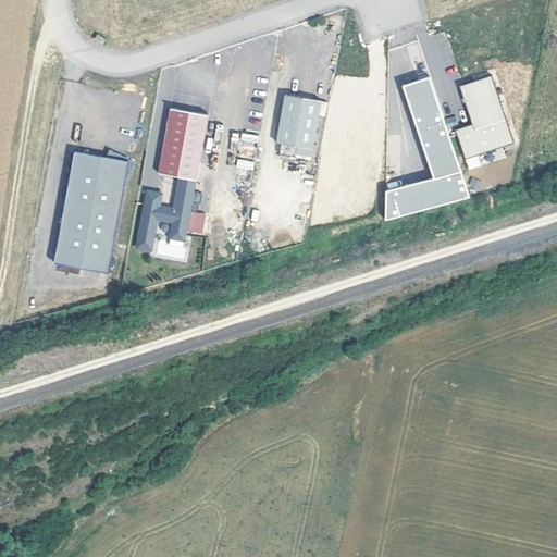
[(97,33),(94,38),(102,44),(106,38),(97,33)]
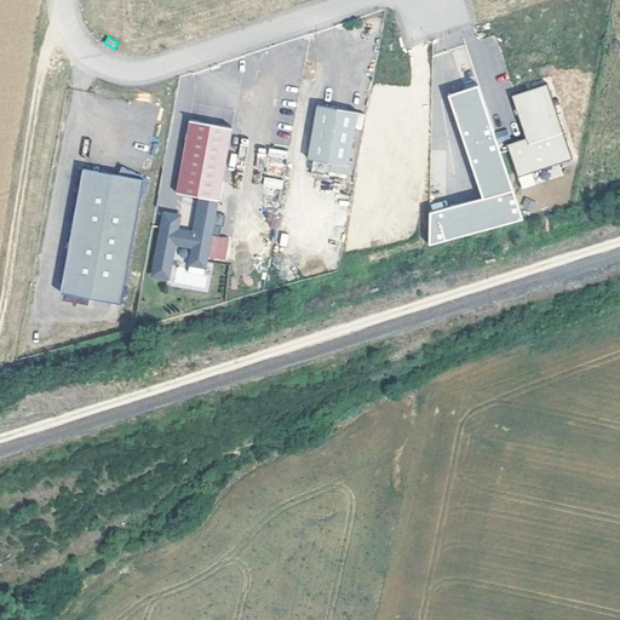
[(478,200),(424,213),(432,245),(518,223),(482,85),(451,93),(478,200)]
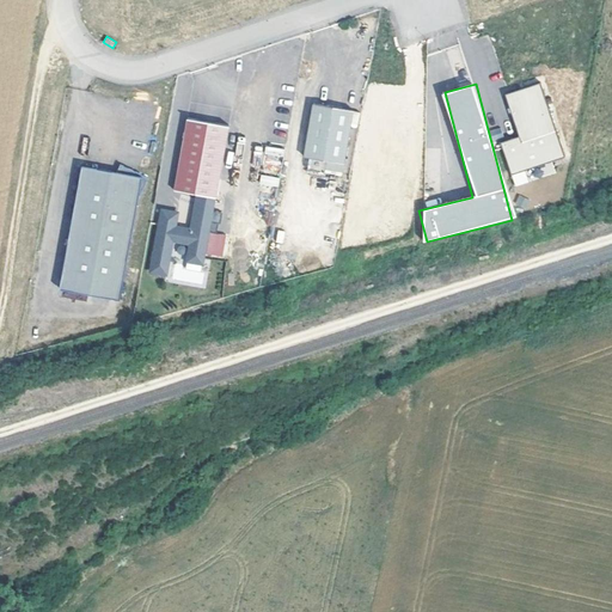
[(542,84),(506,95),(518,138),(501,142),(509,173),(563,158),(542,84)]
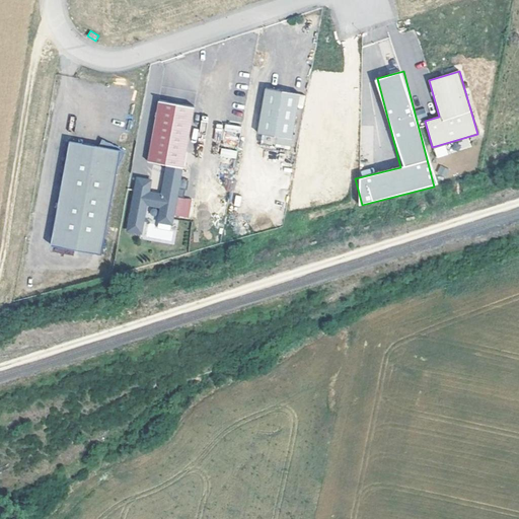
[(264,86),(254,131),(290,137),(298,92),(264,86)]
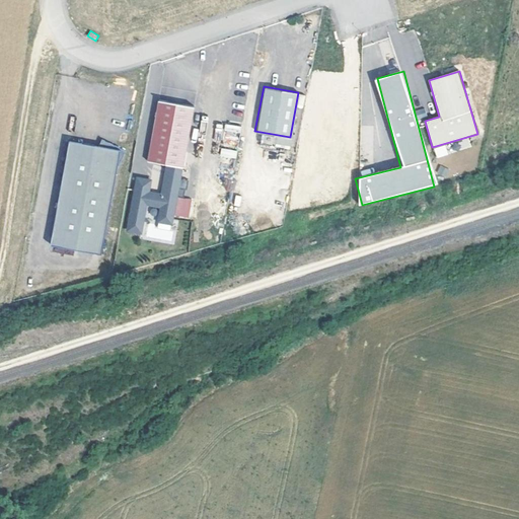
[(158,99),(146,161),(165,164),(160,193),(148,190),(150,178),(137,176),(127,230),(140,232),(145,204),(161,206),(158,221),(171,224),(194,106),(158,99)]
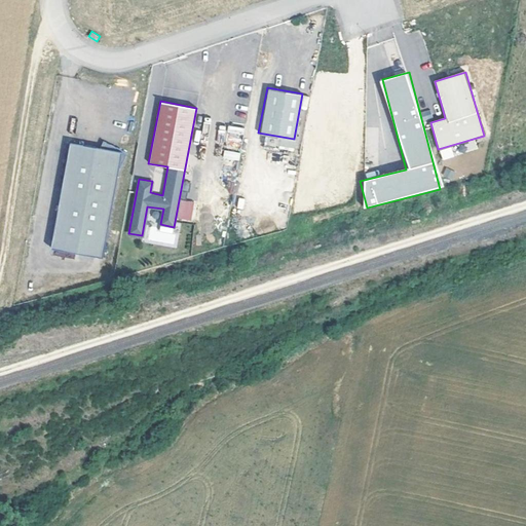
[(278,146),(279,138),(265,137),(265,145),(278,146)]
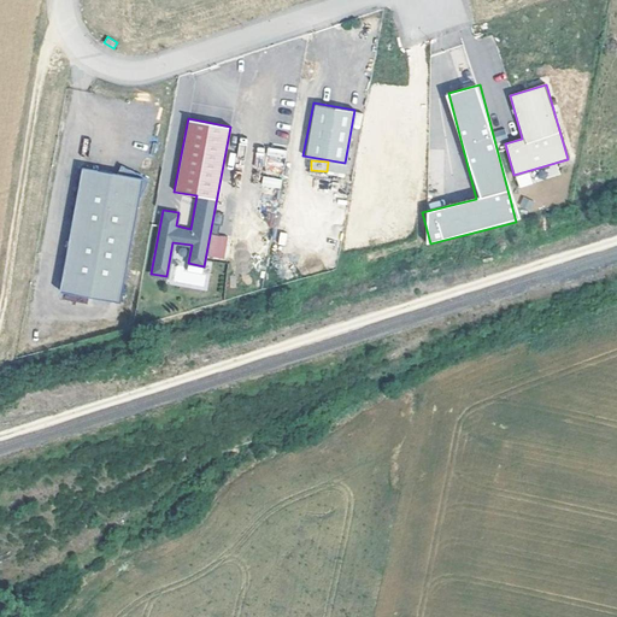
[(112,187),(140,199),(151,176),(122,163),(119,171),(112,187)]
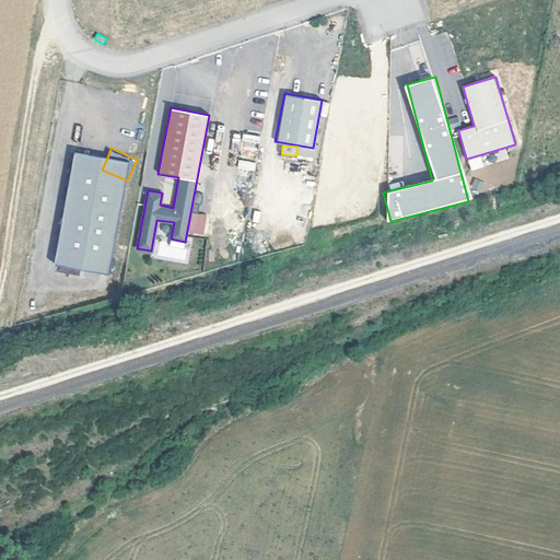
[(58,263),(112,271),(127,181),(102,170),(108,155),(77,150),(58,263)]
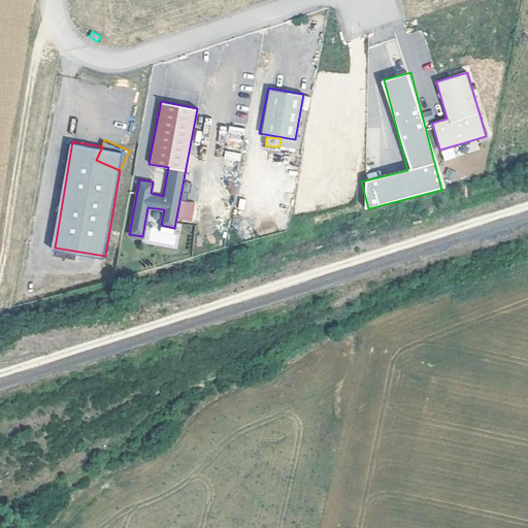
[(443,161),(456,157),(453,146),(440,151),(443,161)]
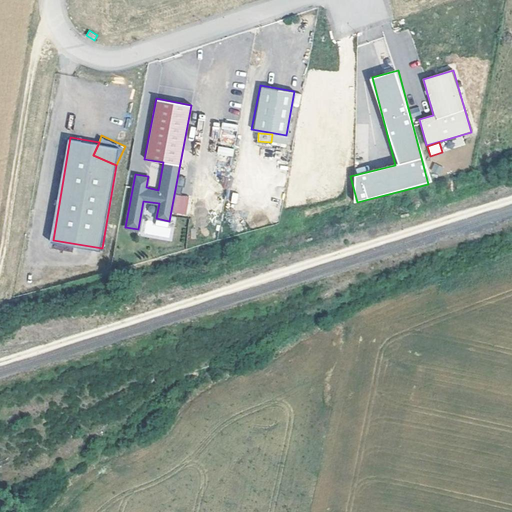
[(218,146),(217,154),(233,156),(234,148),(218,146)]
